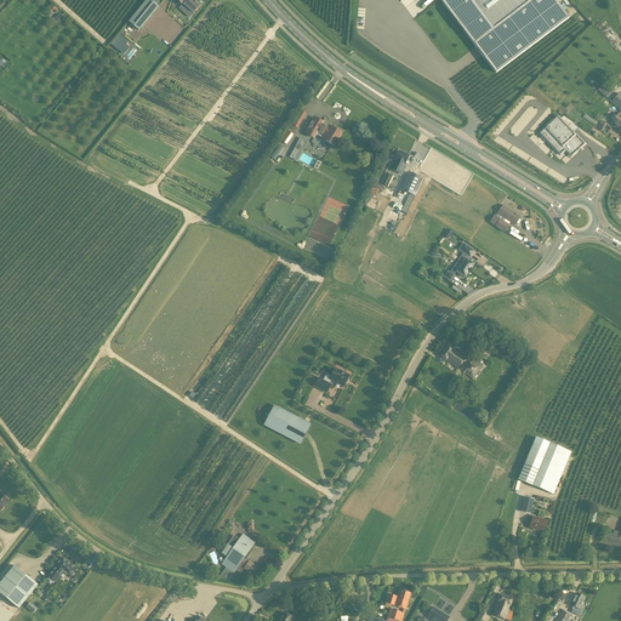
[(159,7),(149,0),(148,0),(137,15),(147,22),(159,7)]
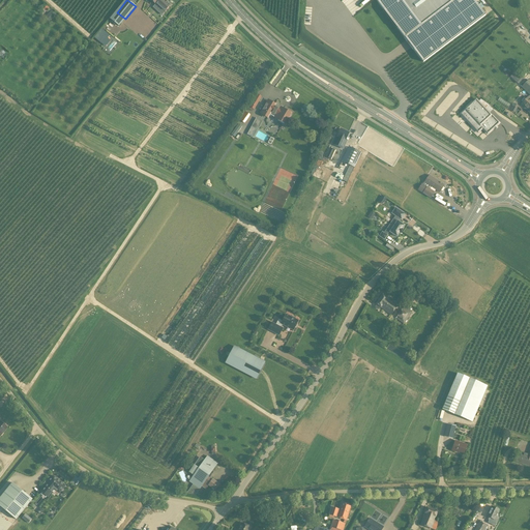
[(171,5),(165,0),(150,0),(151,0),(156,5),(156,4),(165,11),(171,5)]
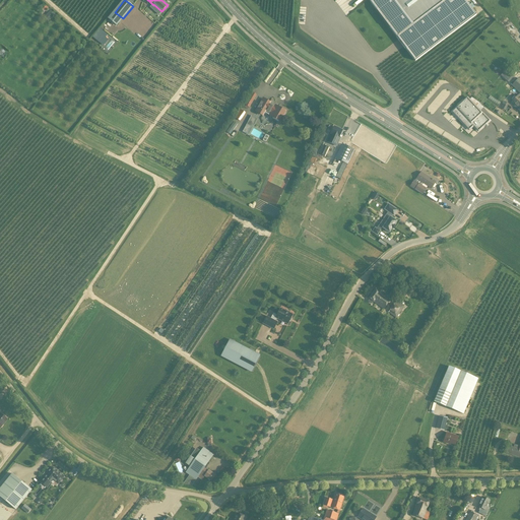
[(370,0),(415,60),(476,14),(465,0),(370,0)]
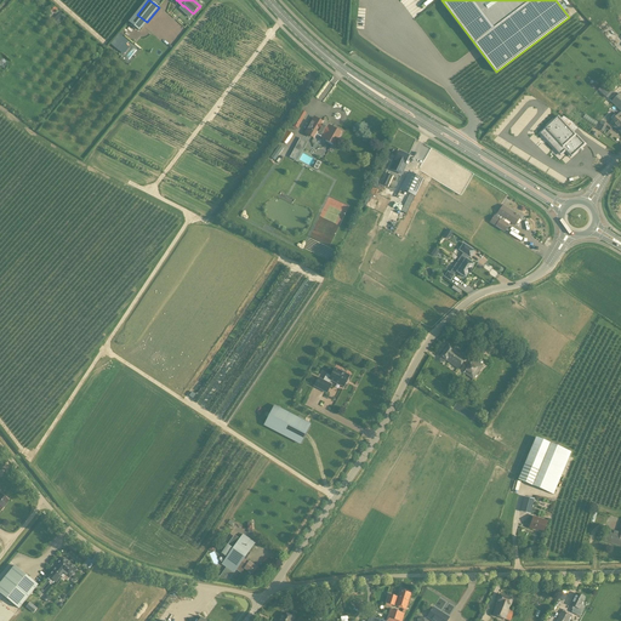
[(55,18),(60,24),(66,20),(61,13),(55,18)]
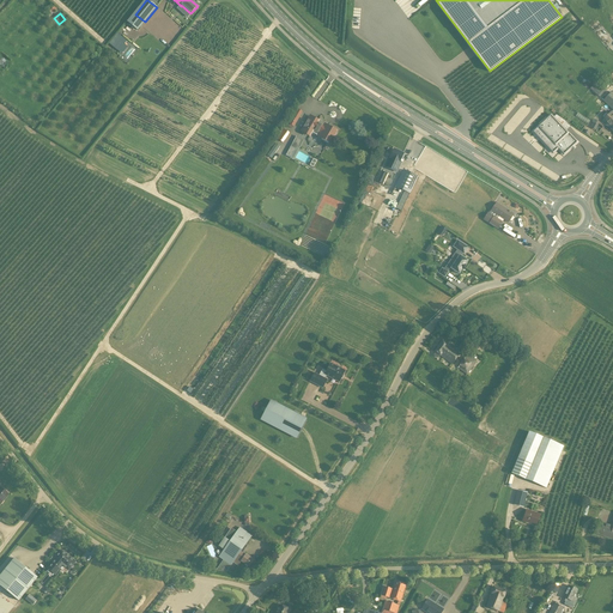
[(119,52),(127,41),(121,36),(113,47),(119,52)]
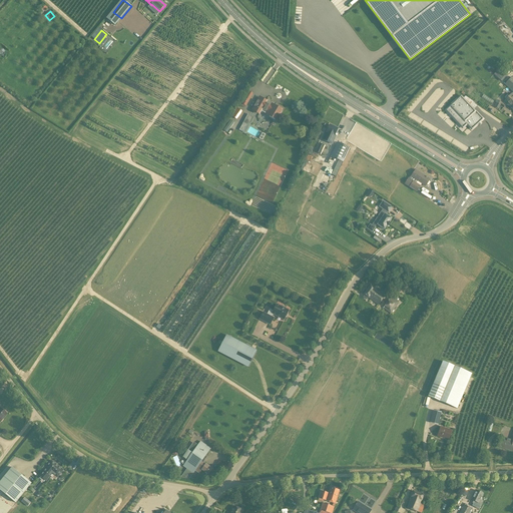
[(494,74),(496,76),(496,77),(501,82),(508,74),(503,69),(503,70),(500,67),(494,74)]
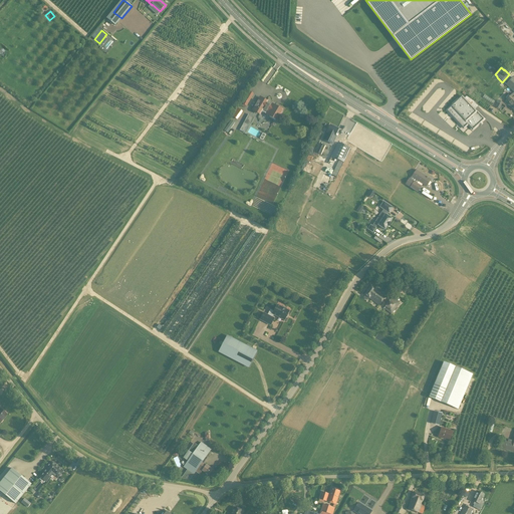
[(510,96),(509,95),(508,95),(506,97),(506,98),(507,99),(505,101),(513,109),(513,78),(512,77),(506,84),(513,92),(513,93),(510,96)]
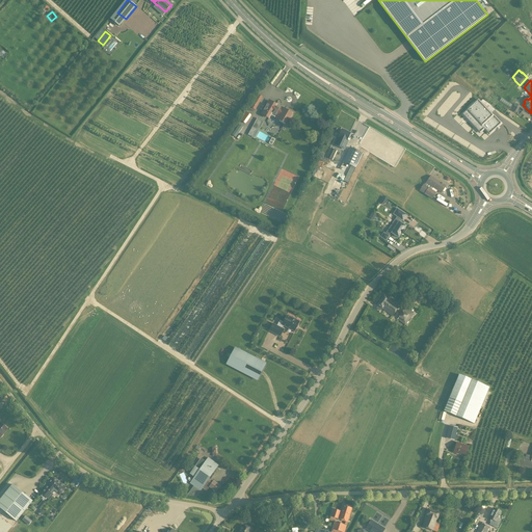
[(258,92),(249,106),(255,109),(263,96),(258,92)]
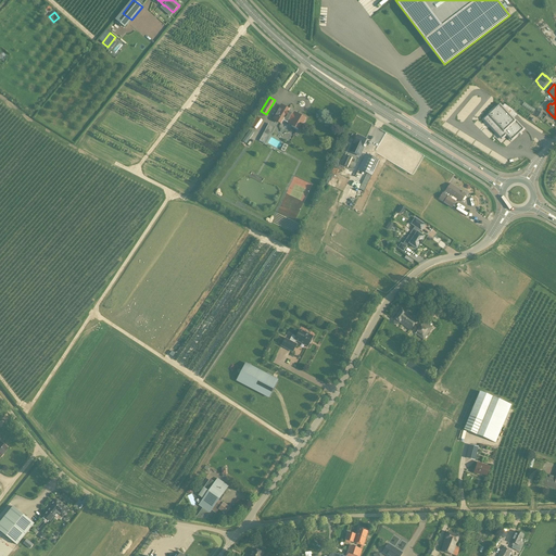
[(531,112),(533,109),(525,103),(522,106),(531,112)]
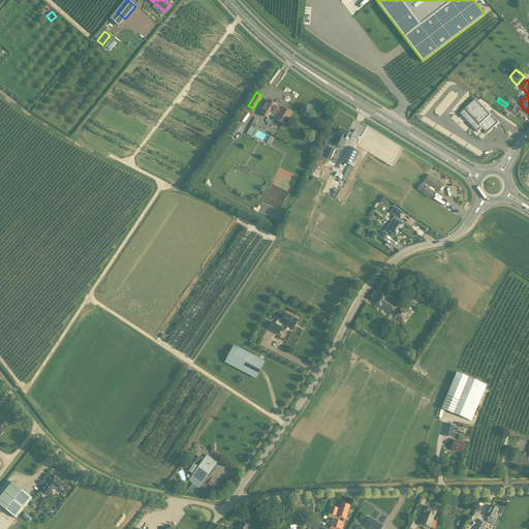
[(281,111),(273,106),(274,104),(268,100),(260,113),(267,117),(269,114),(275,118),(284,123),(290,114),(282,110),(281,111)]
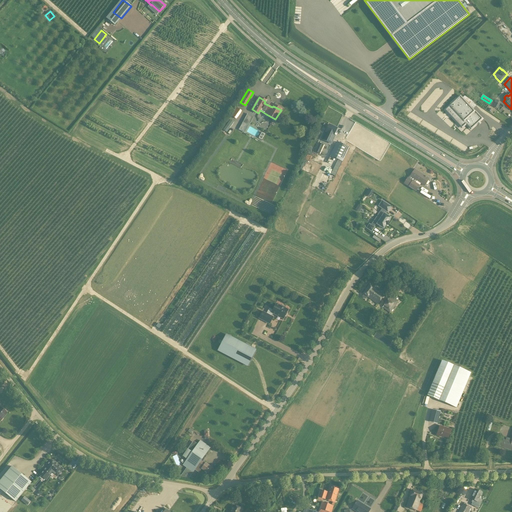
[(482,119),(477,113),(477,114),(475,111),(474,111),(469,105),(466,108),(458,115),(454,119),(460,125),(464,122),(464,121),(467,124),(467,123),(470,126),(470,125),(473,128),(477,124),(478,125),(480,124),(479,122),(482,119)]
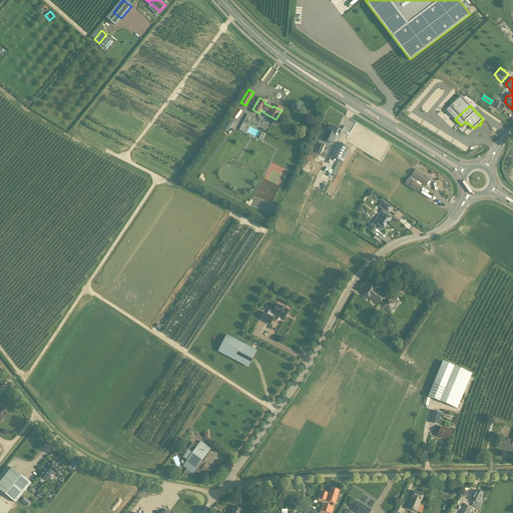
[(242,110),(237,107),(231,115),(236,118),(242,110)]
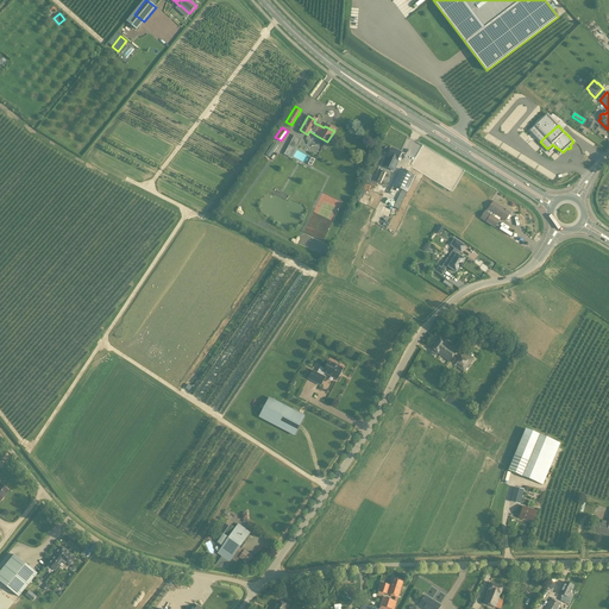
[(284,155),(290,158),(301,139),(295,136),(284,155)]
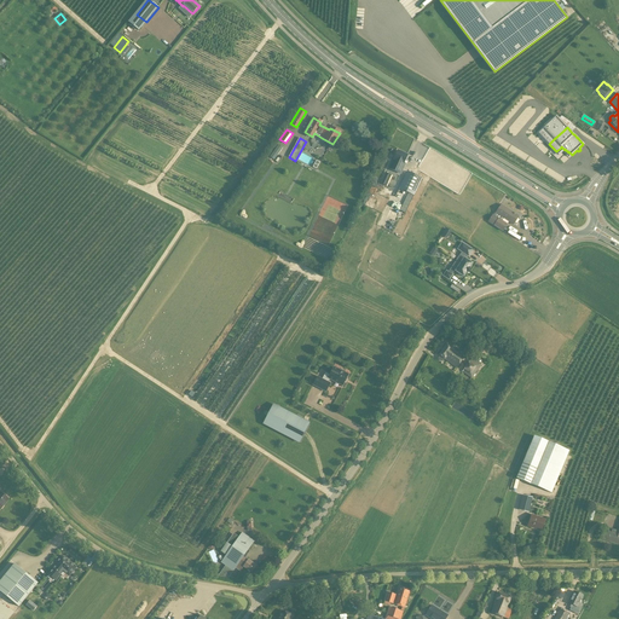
[(283,146),(279,144),(271,156),(275,160),(283,146)]
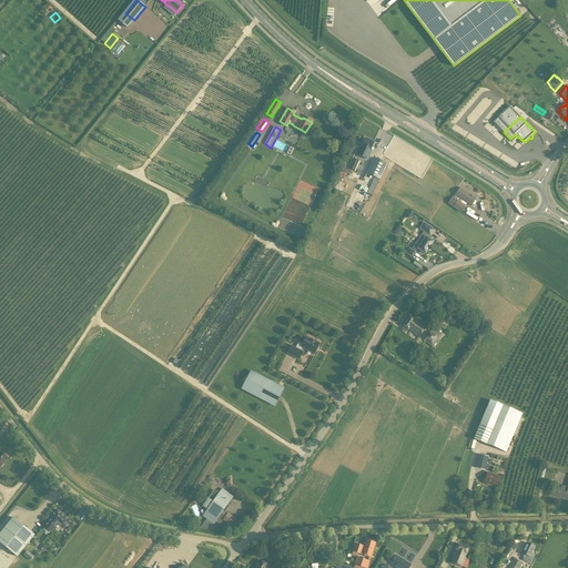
[(372,151),(371,151),(374,143),(365,138),(357,154),(368,159),(372,151)]
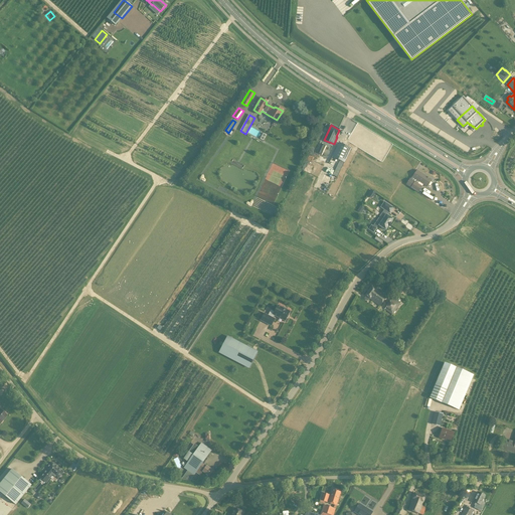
[(351,148),(339,143),(333,156),(344,162),(351,148)]
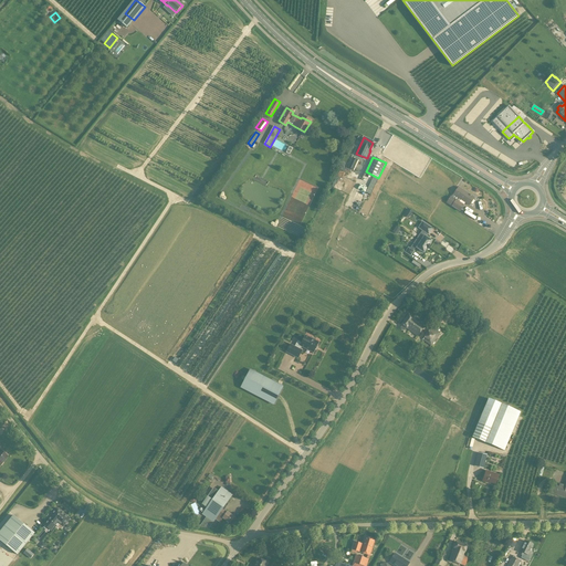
[(337,176),(333,187),(338,189),(343,178),(337,176)]
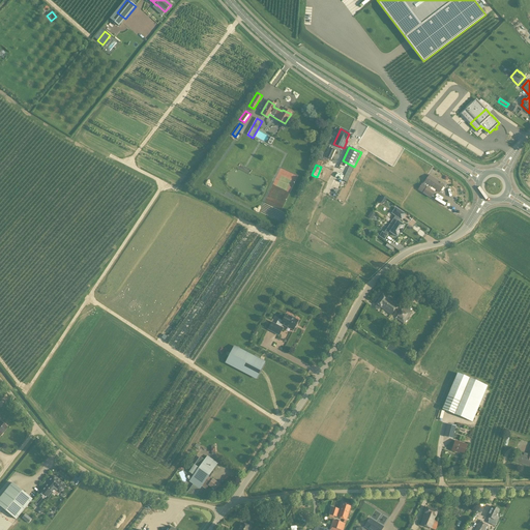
[(435,193),(430,188),(431,187),(440,193),(445,185),(430,175),(429,175),(418,190),(422,194),(431,199),(435,193)]
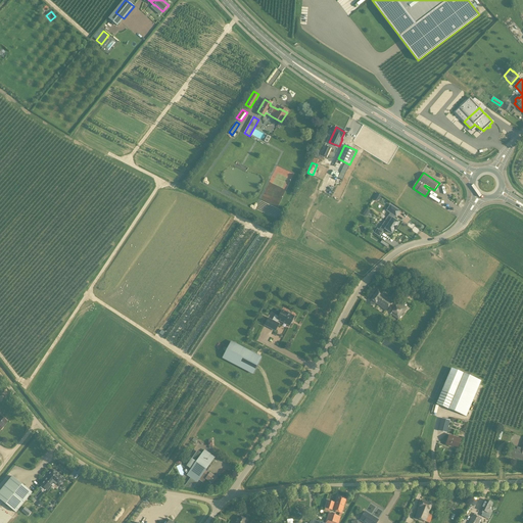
[(381,195),(377,192),(373,199),(376,201),(381,195)]
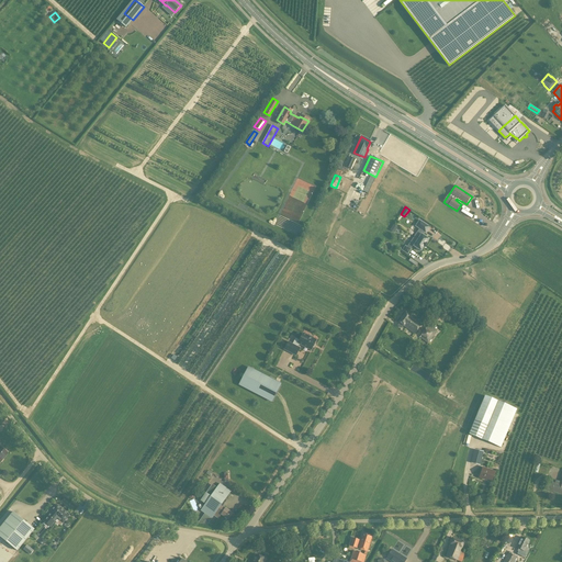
[(478,216),(468,209),(464,214),(474,221),(478,216)]
